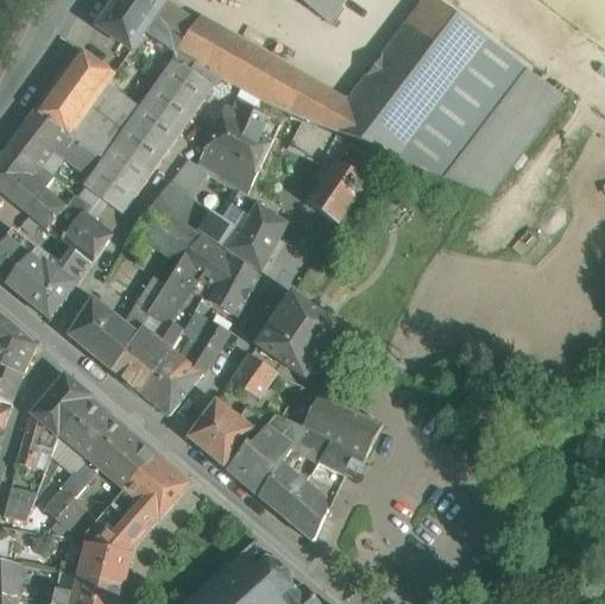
[(194,20),(166,0),(112,0),(96,24),(128,46),(142,29),(174,51),(175,49),(194,20)]
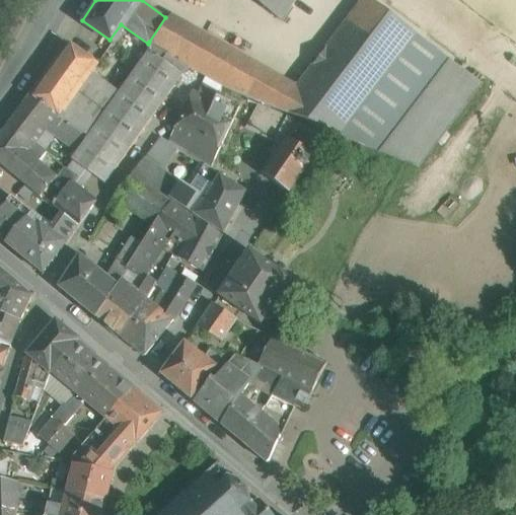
[(358,0),(295,84),(168,13),(165,17),(149,42),(189,64),(197,69),(220,82),(336,131),(413,30),(371,0),(358,0)]
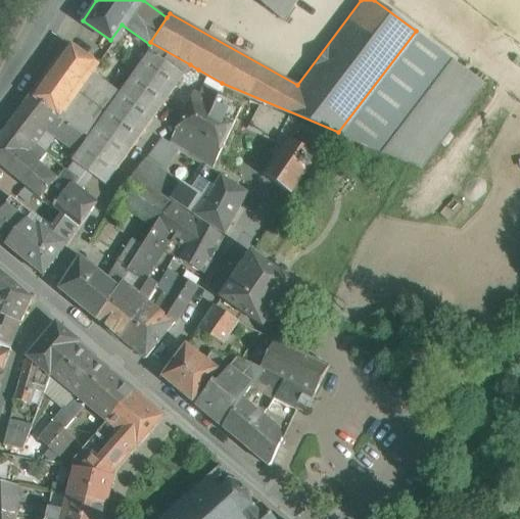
[(260,0),(283,17),(296,0),(260,0)]
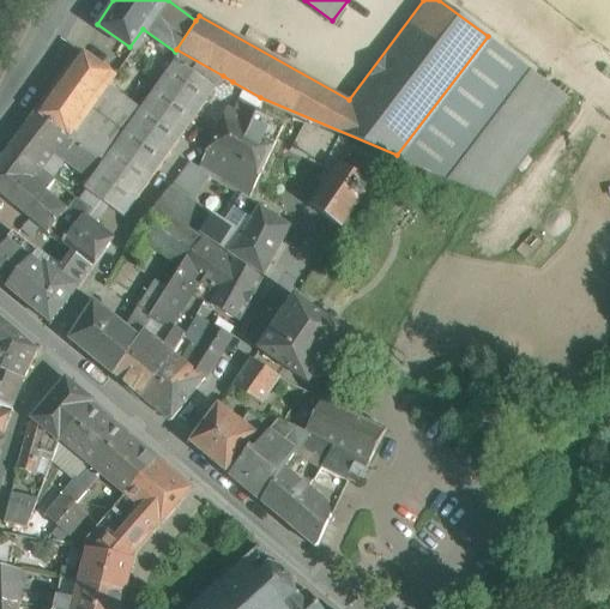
[(488,36),(397,155),(446,175),(529,67),(488,36)]
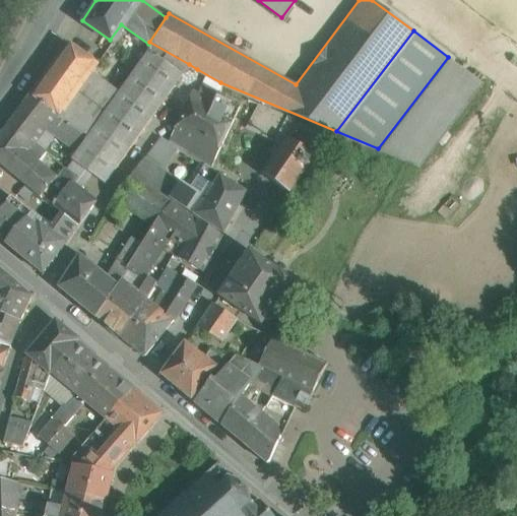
[(66,42),(29,92),(57,114),(88,71),(95,61),(66,42)]
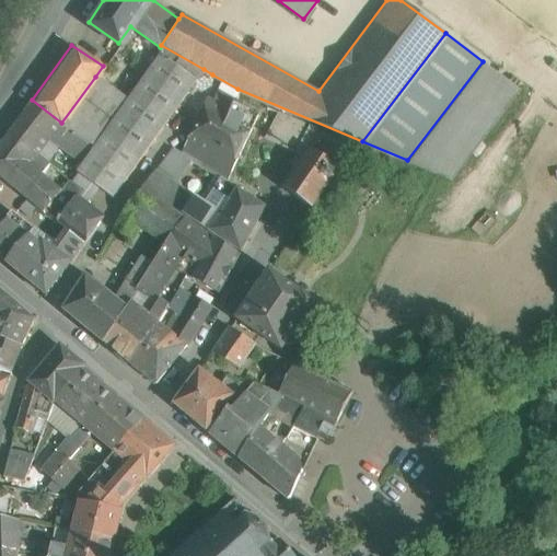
[(93,145),(74,170),(111,195),(194,78),(159,53),(126,99),(93,145)]
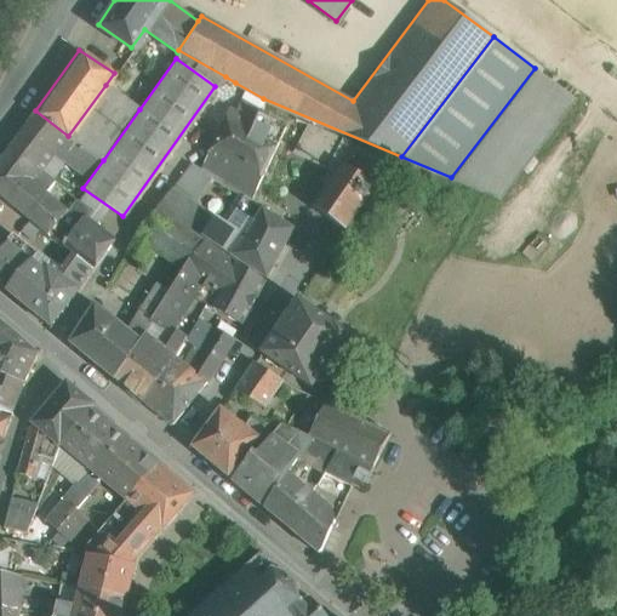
[(535,68),(451,177),(497,198),(575,97),(535,68)]
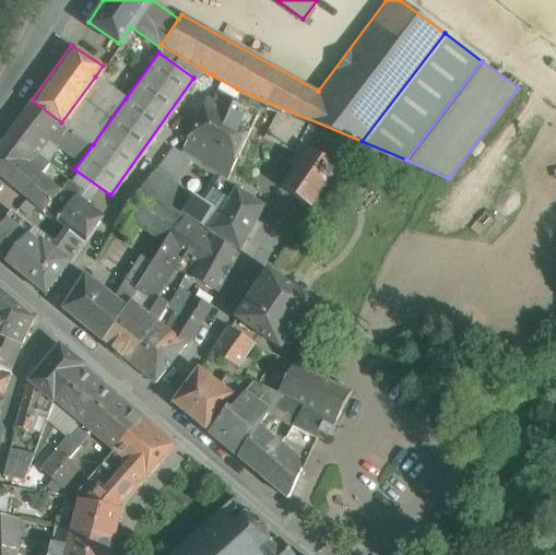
[(203,69),(192,86),(201,91),(208,81),(212,74),(203,69)]
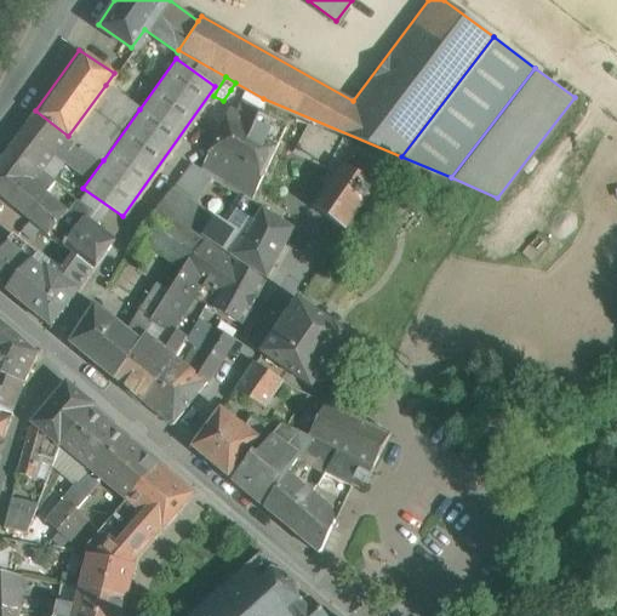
[(140,109),(106,85),(68,136),(102,160),(103,160),(140,109)]
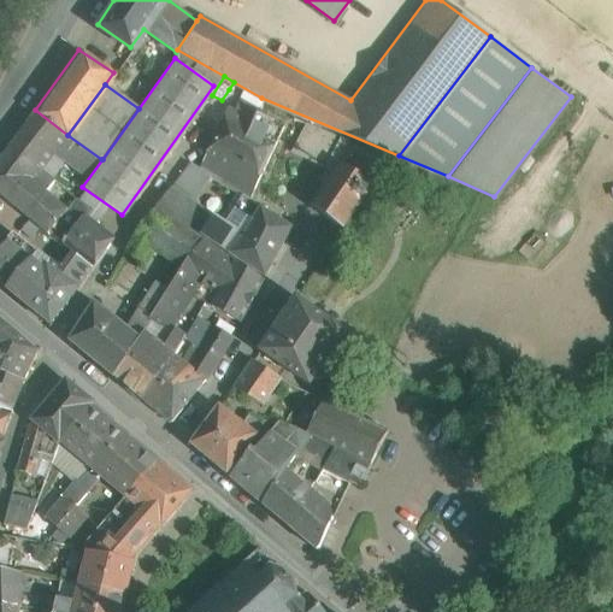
[(239,94),(229,89),(222,100),(233,106),(237,96),(239,94)]
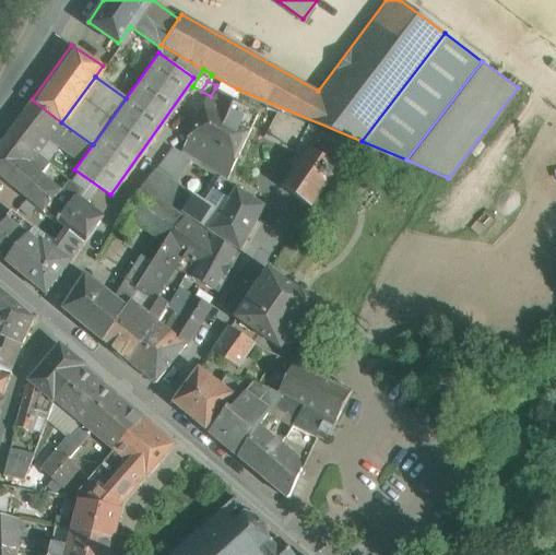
[(210,97),(205,95),(180,149),(202,162),(226,116),(231,102),(233,95),(215,87),(211,96),(210,97)]
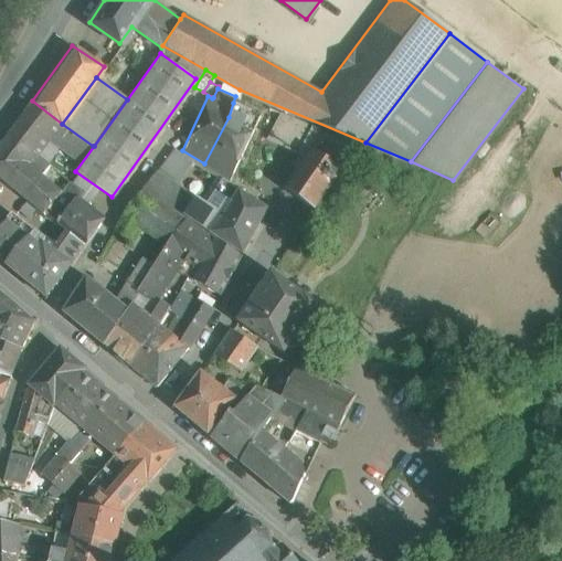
[(62,124),(32,101),(31,102),(6,133),(7,133),(35,155),(43,161),(56,145),(82,162),(93,146),(62,124)]
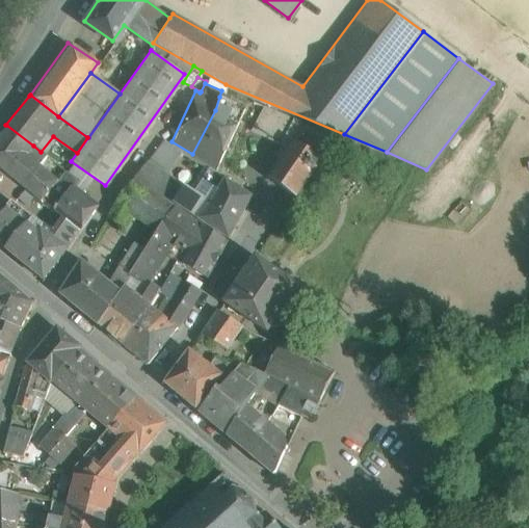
[(242,107),(219,97),(215,110),(236,121),(242,107)]
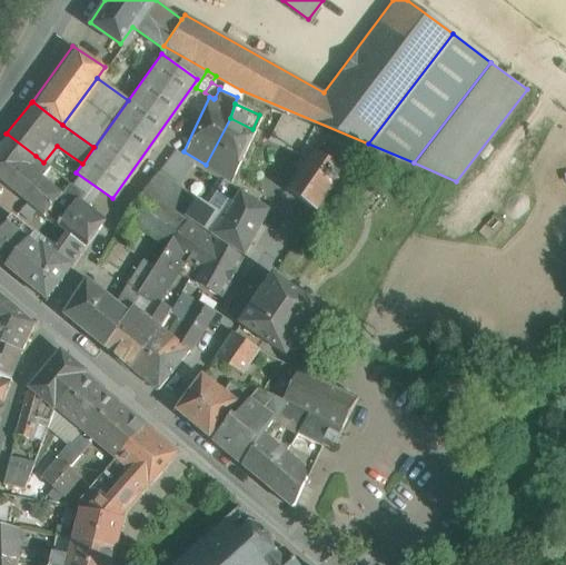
[(280,111),(267,138),(298,152),(313,125),(280,111)]
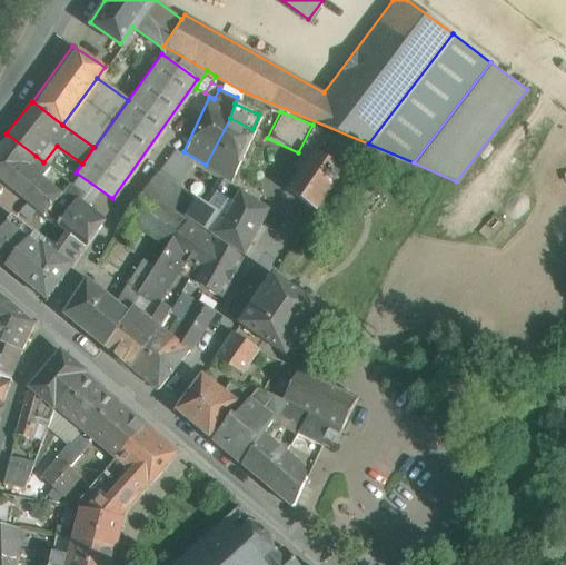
[(252,129),(230,118),(206,165),(228,179),(252,129)]
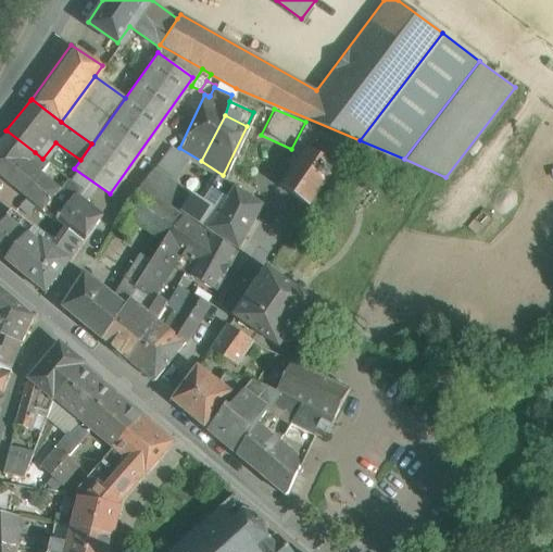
[(349,142),(305,122),(291,149),(299,154),(278,184),(306,204),(334,164),(349,142)]
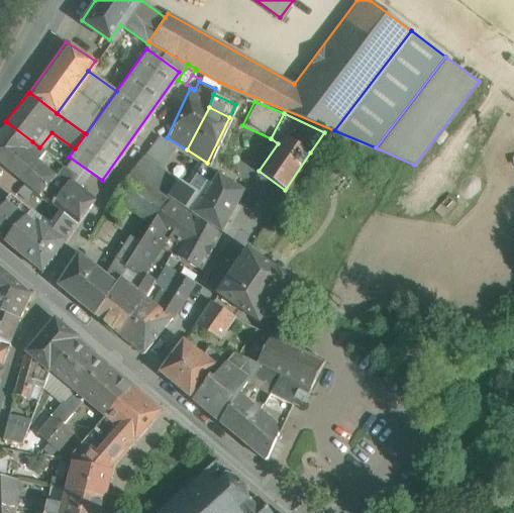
[(32,141),(6,121),(0,128),(0,161),(38,193),(38,192),(62,164),(42,149),(39,147),(32,141)]
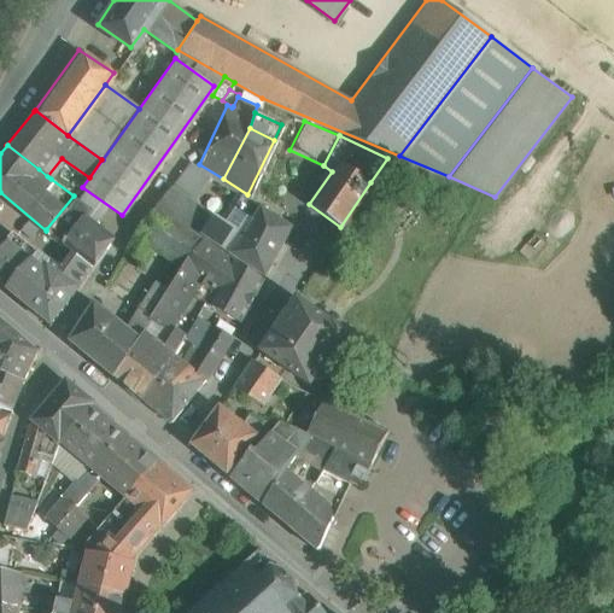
[(194,190),(208,170),(186,156),(174,176),(194,190)]
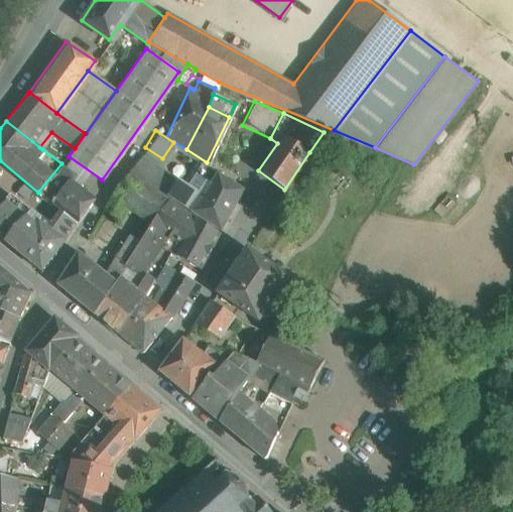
[(242,187),(201,161),(190,177),(206,187),(202,194),(141,154),(129,170),(156,188),(156,187),(185,208),(185,207),(203,219),(220,229),(242,187)]
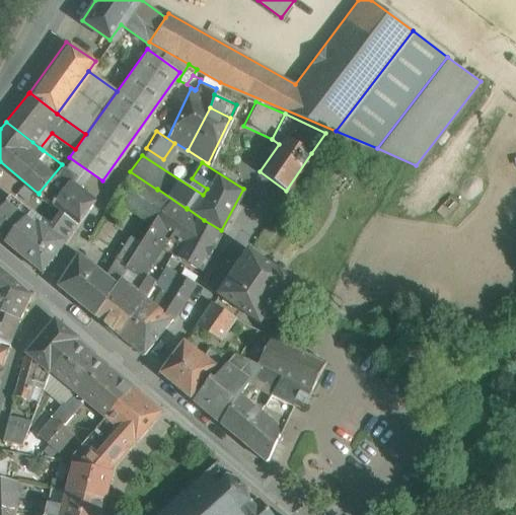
[(73,173),(62,164),(39,193),(77,221),(94,198),(69,178),(73,173)]
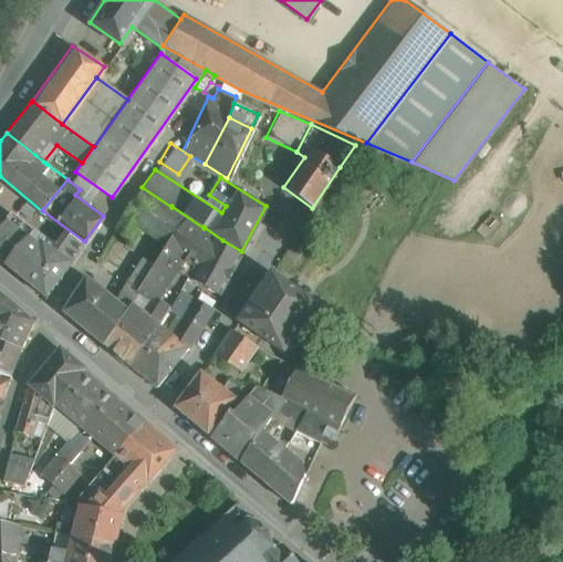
[(185,217),(141,187),(122,215),(114,228),(131,239),(139,227),(166,245),(185,217)]
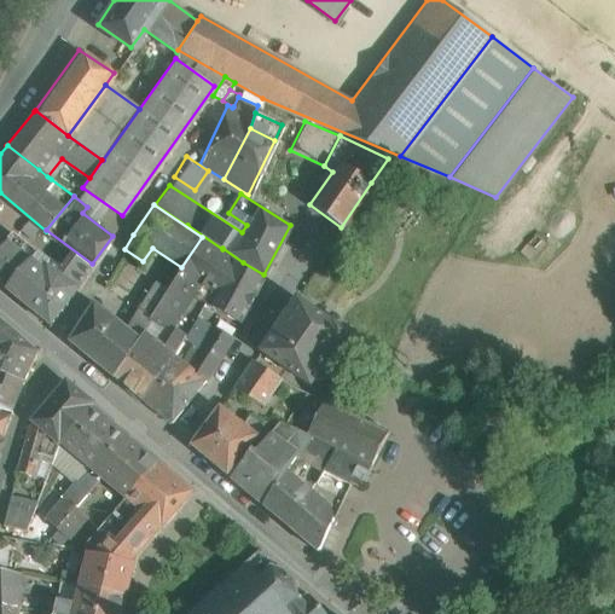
[(70,252),(61,265),(48,258),(47,260),(10,231),(0,242),(0,283),(47,323),(65,301),(91,266),(70,252)]
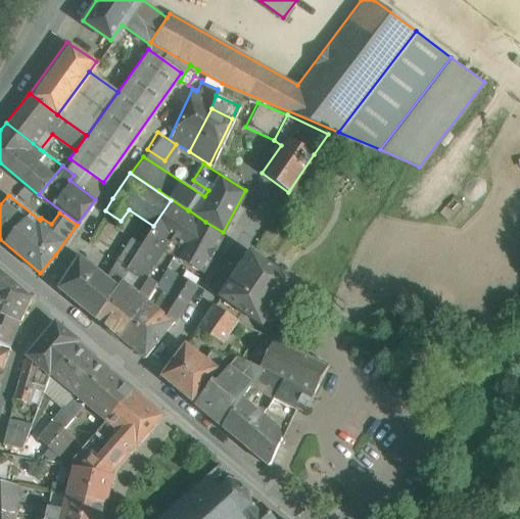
[(197,220),(171,200),(153,226),(166,234),(181,244),(175,255),(201,271),(221,235),(197,220)]
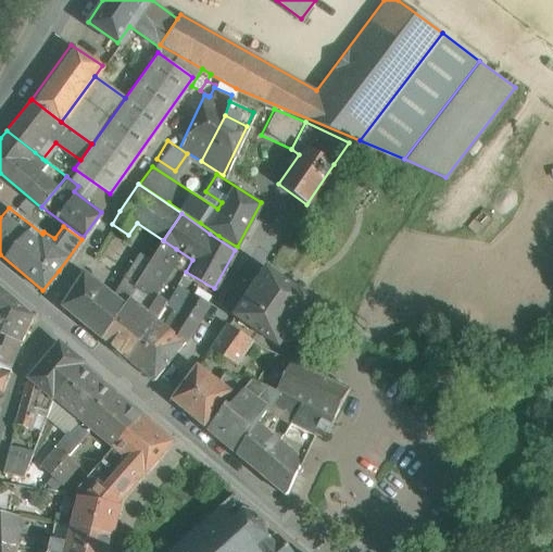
[(150,261),(136,284),(150,291),(152,288),(155,290),(164,277),(160,274),(176,249),(163,240),(150,261)]
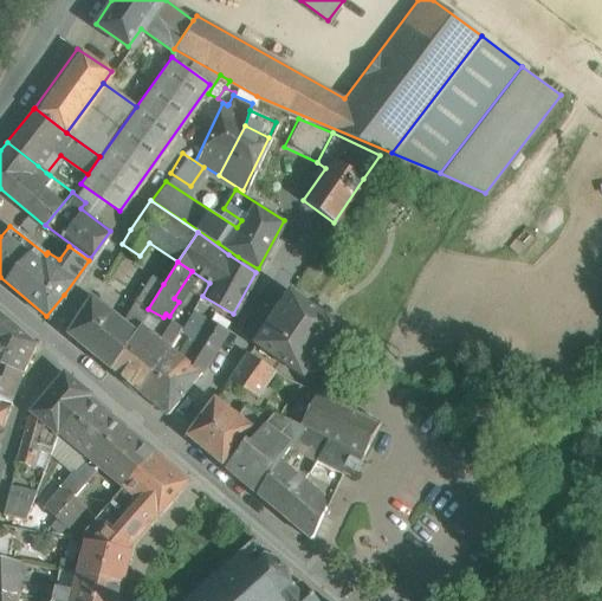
[(150,275),(122,321),(90,296),(66,331),(110,368),(140,323),(148,309),(163,284),(150,275)]
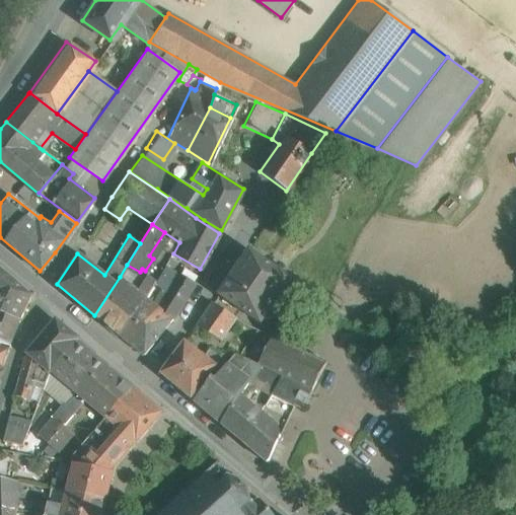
[(246,248),(216,293),(259,322),(289,278),(246,248)]
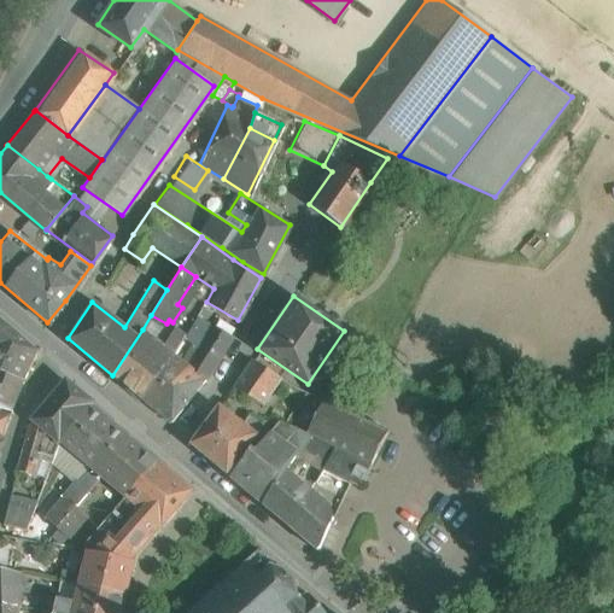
[(173,352),(171,352),(141,398),(153,408),(188,365),(187,365),(199,345),(211,323),(194,315),(182,334),(181,338),(189,343),(180,360),(173,352)]
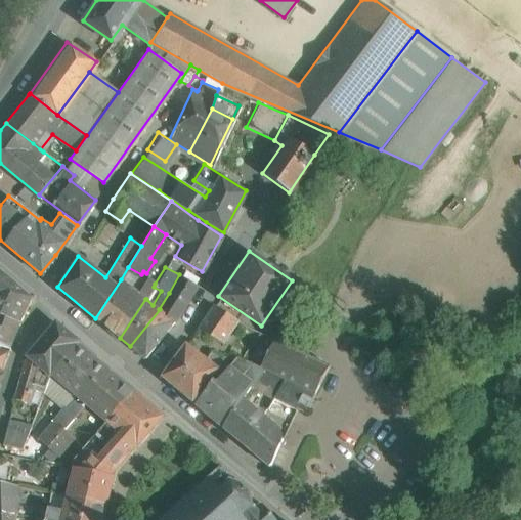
[(141,274),(128,267),(121,279),(137,293),(146,278),(146,273),(143,271),(141,274)]
